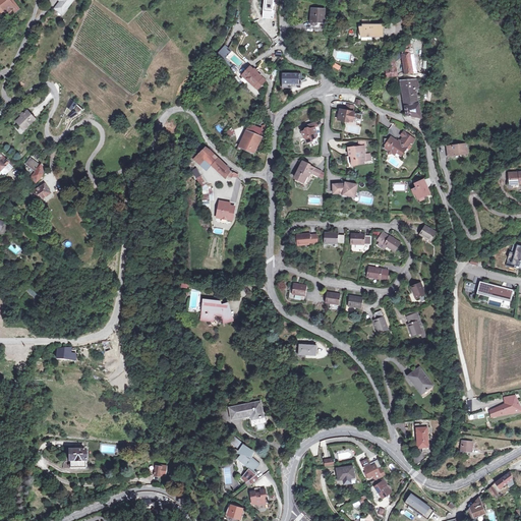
[(0,0),(0,12),(5,9),(9,14),(17,8),(12,2),(10,4),(7,0),(0,0)]
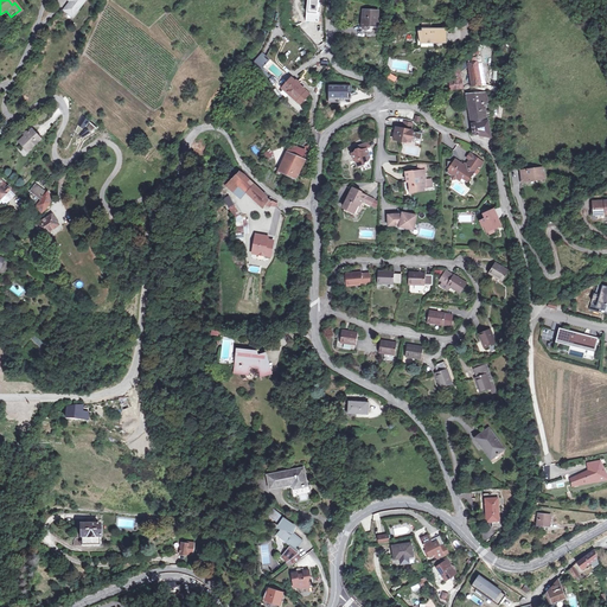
[(16,0),(8,0),(12,5),(14,2),(20,10),(11,17),(13,19),(25,11),(16,0)]
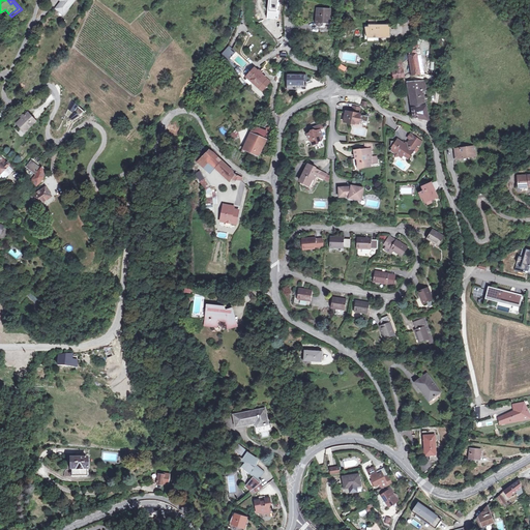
[(74,0),(61,0),(62,0),(56,7),(64,13),(74,0)]
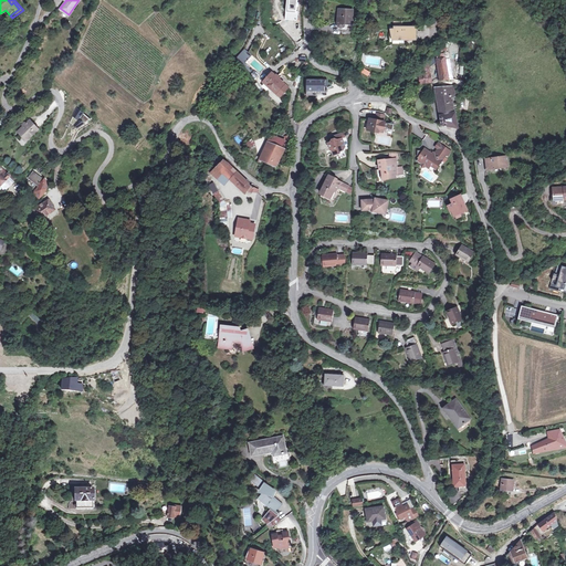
[(287,0),(285,20),(297,21),(299,0),(287,0)]
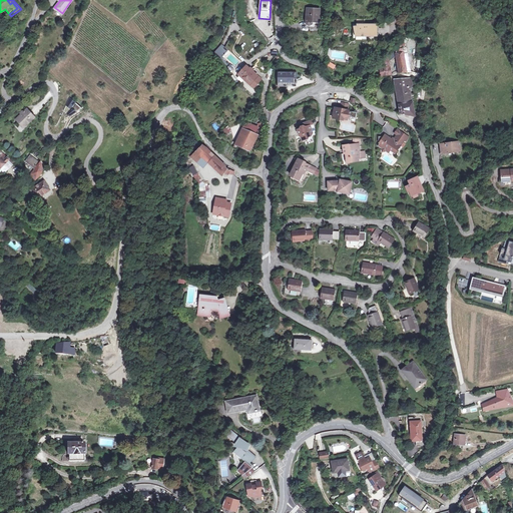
[(312,20),(319,20),(319,10),(306,9),(305,24),(312,25),(312,20)]
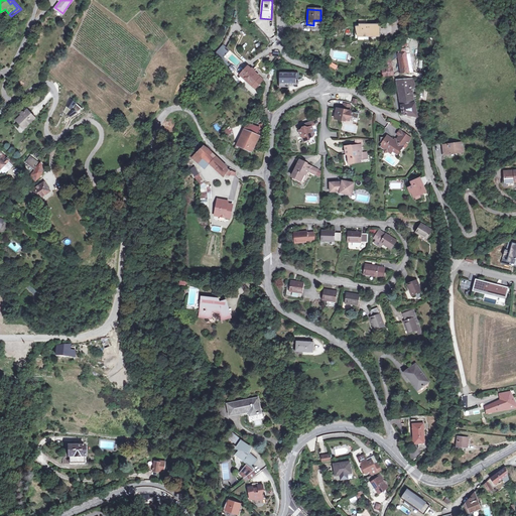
[(365,36),(365,37),(368,37),(368,35),(381,35),(380,24),(359,24),(359,26),(357,26),(357,36),(365,36)]
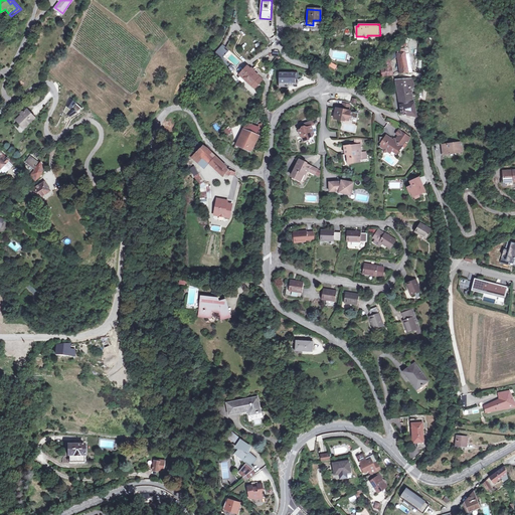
[(221,59),(229,50),(222,44),(214,53),(221,59)]
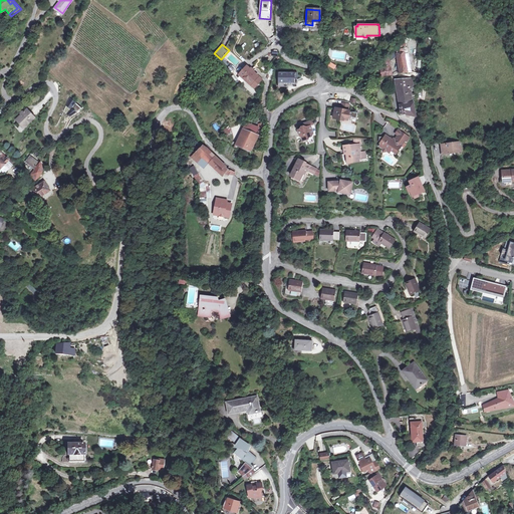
[(411,72),(406,52),(405,47),(398,49),(398,50),(399,54),(403,73),(411,72)]
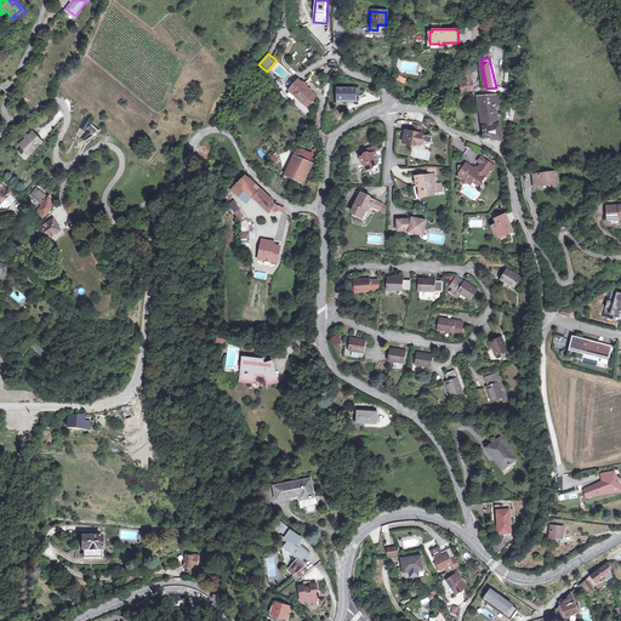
[(476,70),(473,66),(469,67),(461,77),(467,92),(478,90),(472,73),(476,70)]
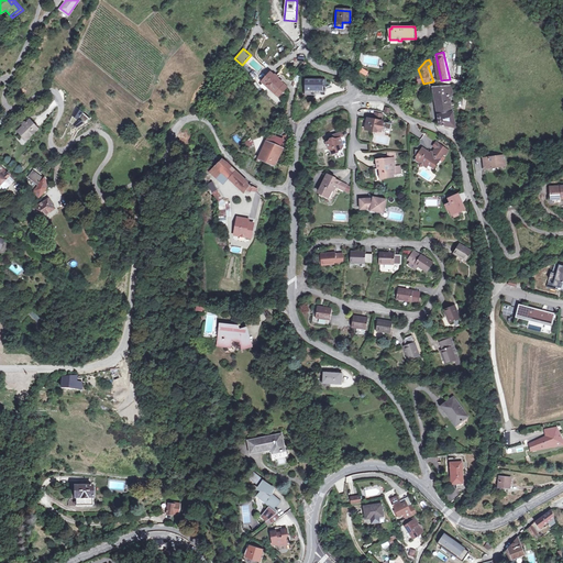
[(276,96),(285,85),(272,75),(265,83),(271,88),(269,89),(276,96)]
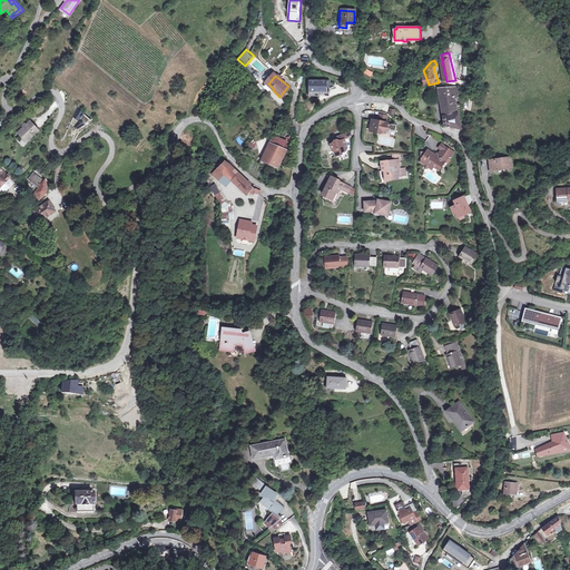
[(317,94),(328,94),(328,86),(332,86),(332,80),(311,81),(312,96),(317,96),(317,94)]
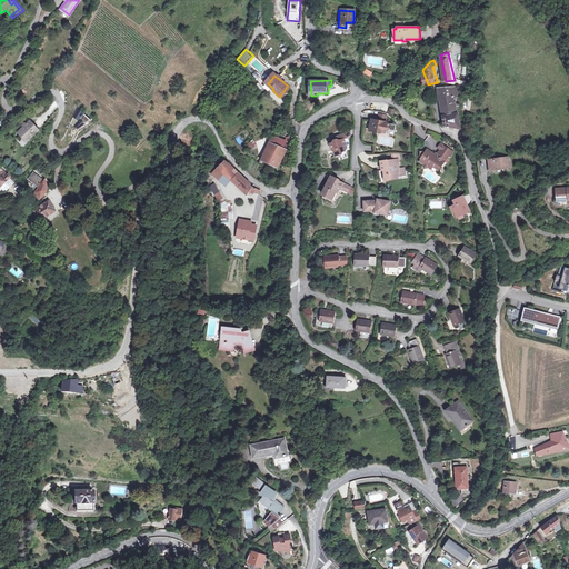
[(288,86),(279,97),(283,100),(291,90),(288,86)]
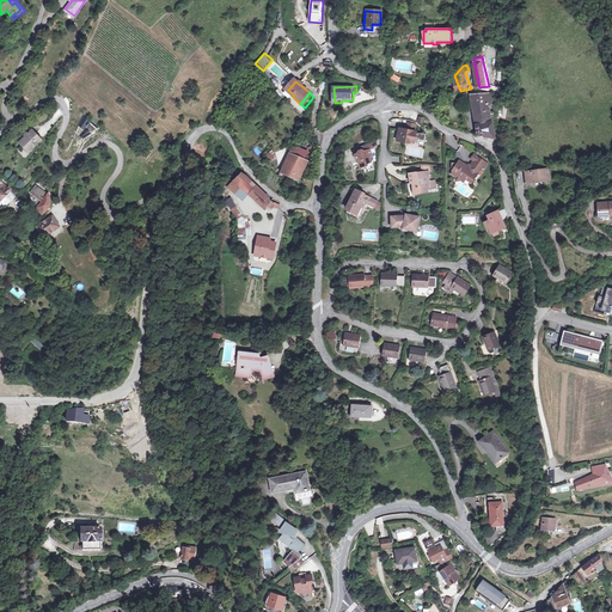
[(495,95),(477,98),(479,109),(477,110),(482,138),(499,139),(496,123),(494,124),(491,106),(497,106),(495,95)]
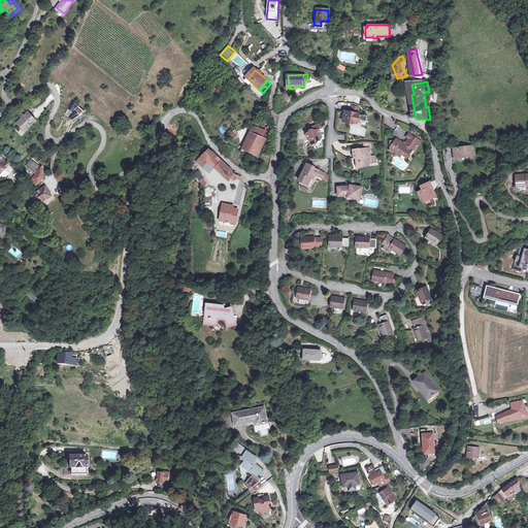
[(67,109),(73,113),(78,105),(72,101),(67,109)]
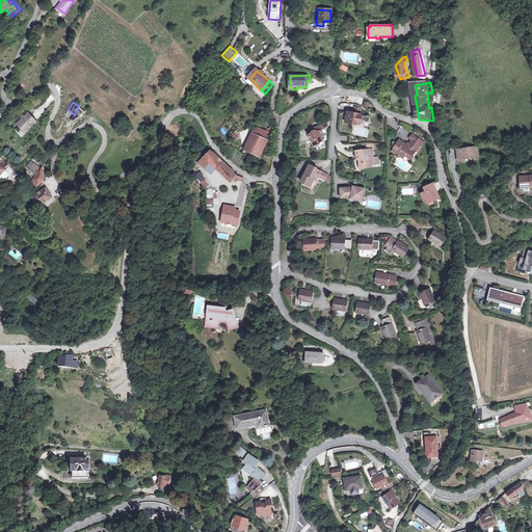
[(26,128),(28,130),(36,122),(28,112),(24,116),(23,115),(21,117),(22,118),(17,124),(19,126),(22,129),(24,131),(26,128)]
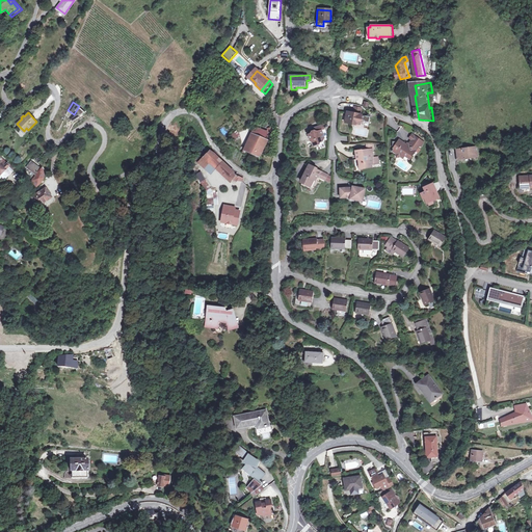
[(77,113),(70,117),(73,123),(80,117),(77,113)]
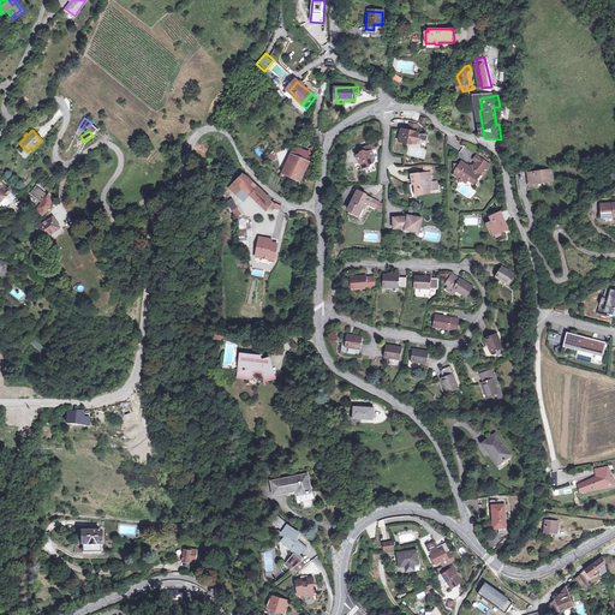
[(411,133),(405,132),(402,145),(408,147),(410,145),(419,147),(421,142),(424,142),(424,143),(430,144),(431,138),(425,137),(425,138),(422,137),(422,136),(421,135),(411,133)]
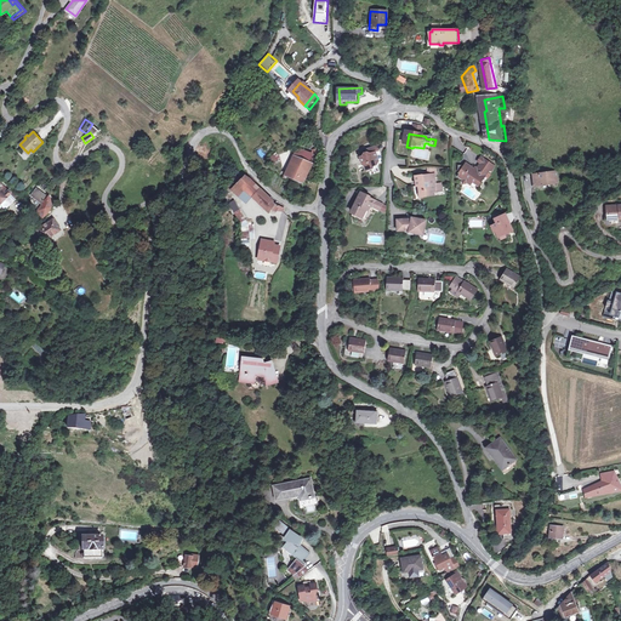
[(368,167),(370,174),(376,172),(375,170),(380,169),(382,164),(380,155),(382,155),(381,149),(370,153),(371,155),(368,157),(369,158),(364,160),(366,167),(368,167)]
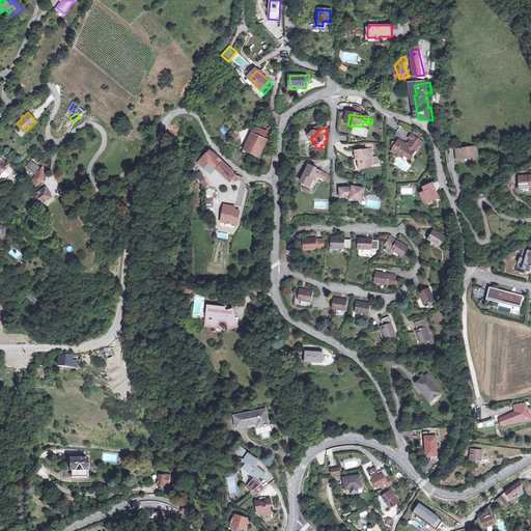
[(258,130),(254,135),(266,141),(269,136),(258,130)]
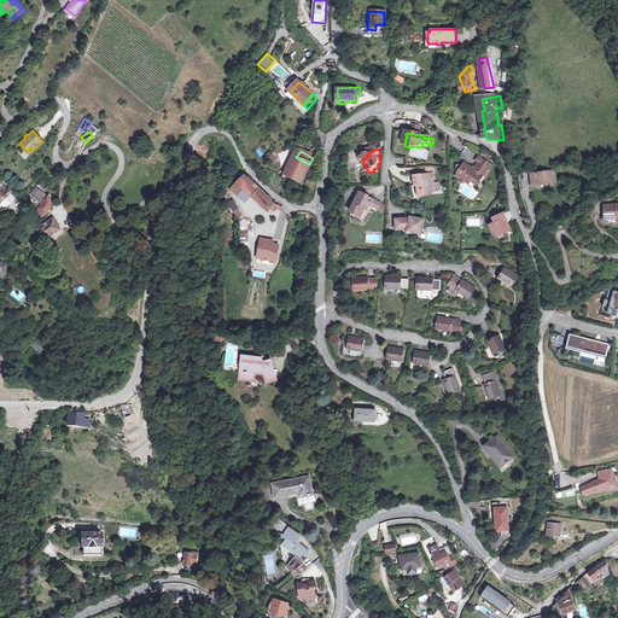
[(274,152),(268,157),(273,163),(279,157),(274,152)]
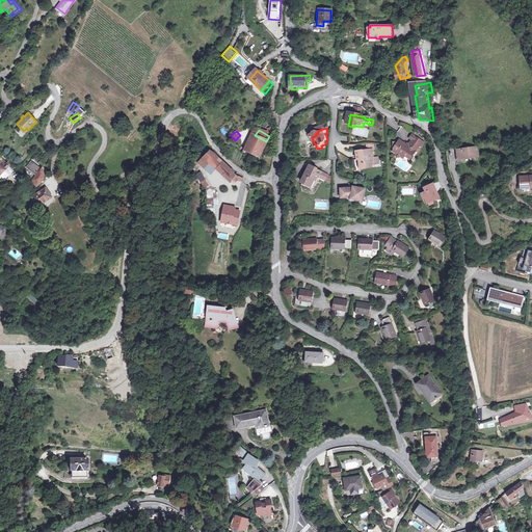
[(266,141),(255,135),(245,151),(261,159),(266,148),(269,143),(266,141)]
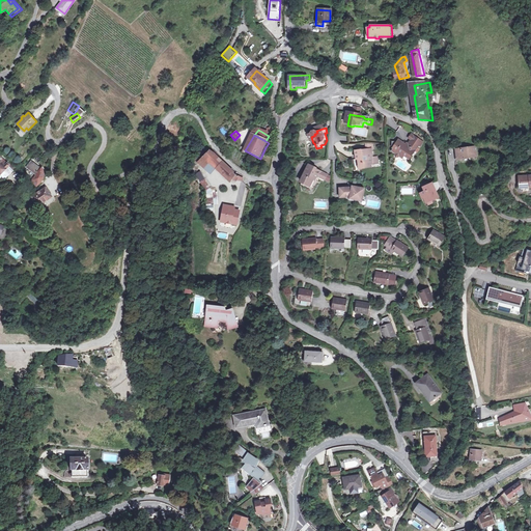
[(417,142),(414,140),(410,146),(402,140),(394,151),(403,159),(404,158),(407,156),(410,158),(416,150),(417,151),(422,146),(423,147),(426,143),(420,138),(417,142)]
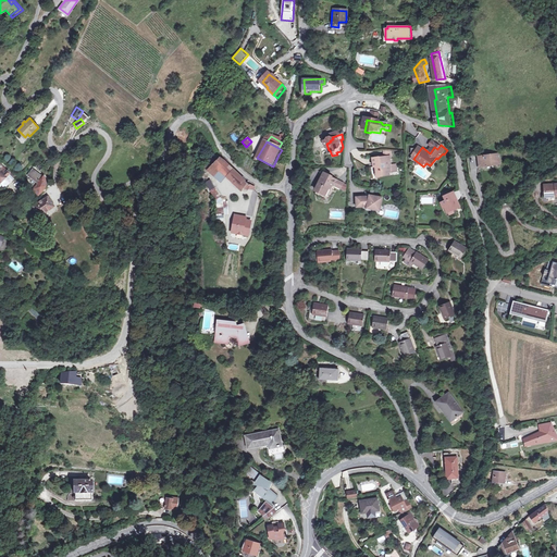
[(481,157),(482,168),(503,164),(502,155),(481,157)]
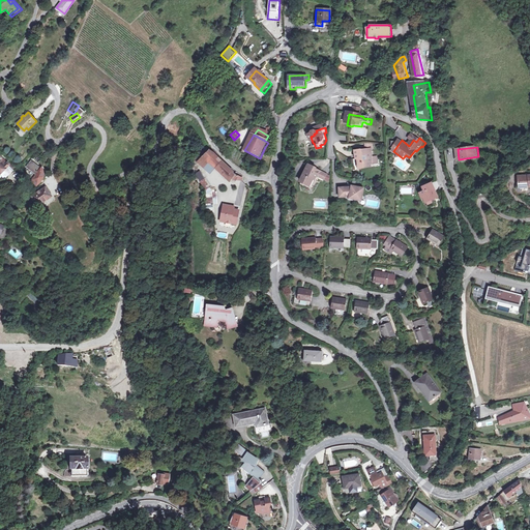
[(409,157),(406,155),(404,157),(409,162),(416,151),(415,150),(409,157)]
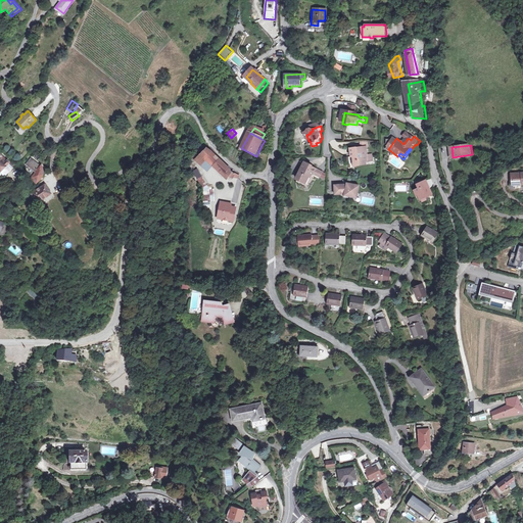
[(369,149),(363,150),(351,151),(353,160),(355,160),(355,168),(365,167),(365,165),(376,163),(375,156),(369,157),(368,154),(369,154),(369,149)]
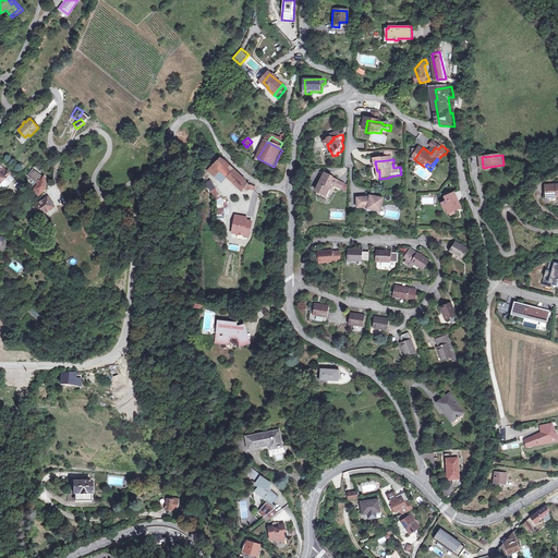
[(222,160),(216,168),(221,173),(233,184),(241,192),(242,191),(245,193),(246,192),(250,194),(251,193),(254,195),(255,193),(256,194),(258,190),(247,182),(249,181),(230,165),(222,160)]
